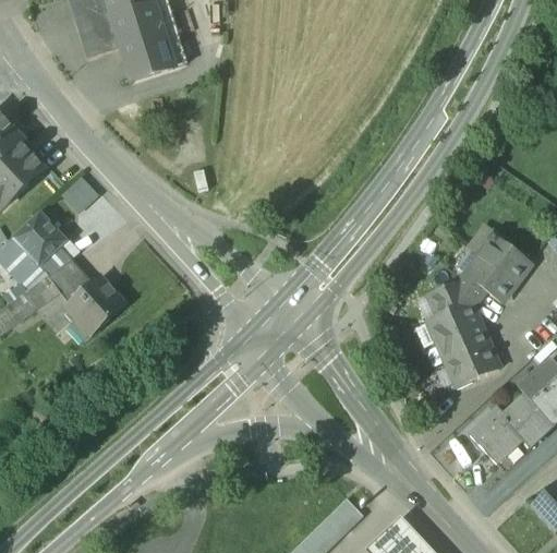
[(76,0),(93,53),(122,45),(113,15),(108,0),(76,0)]
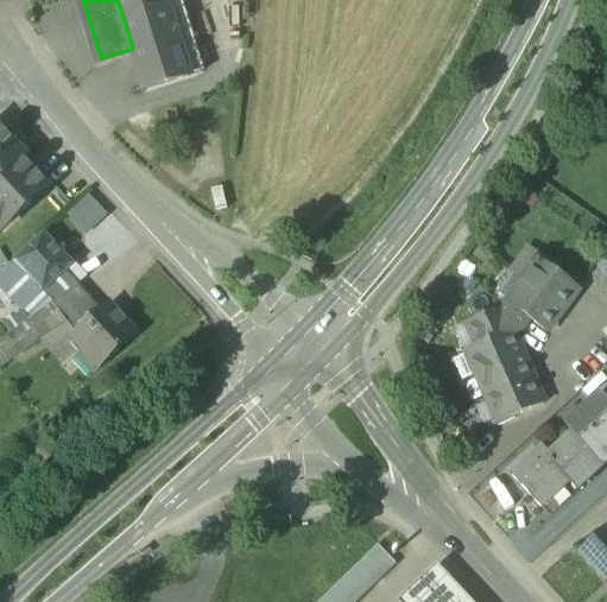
[(118,0),(124,17),(169,1),(168,0),(118,0)]
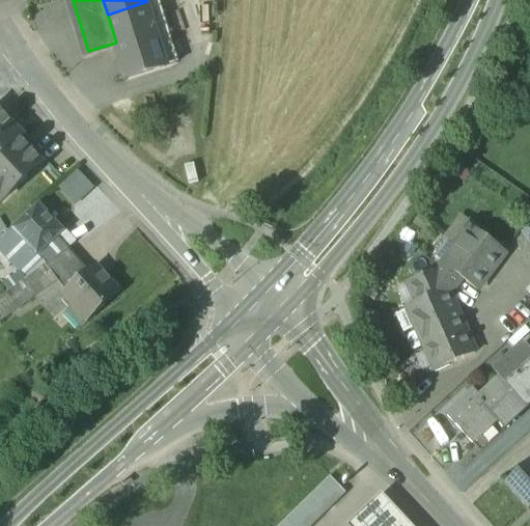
[(151,0),(147,1),(167,62),(177,59),(160,0),(151,0)]
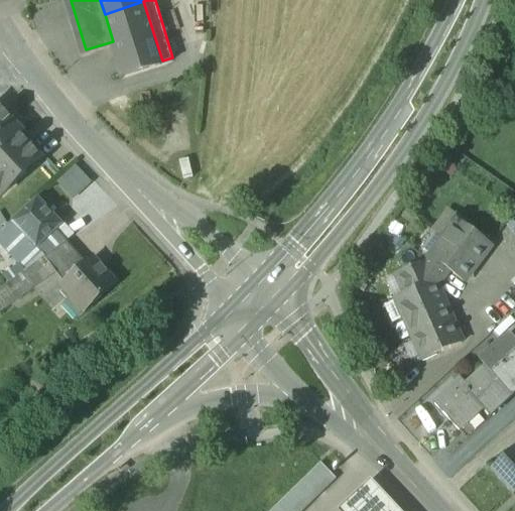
[(143,1),(105,14),(113,41),(123,74),(162,60),(143,1)]
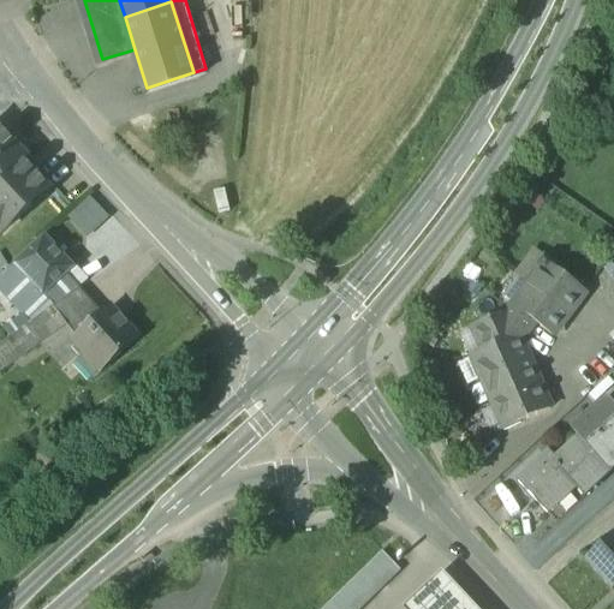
[(27,153),(0,123),(0,177),(23,156),(27,153)]
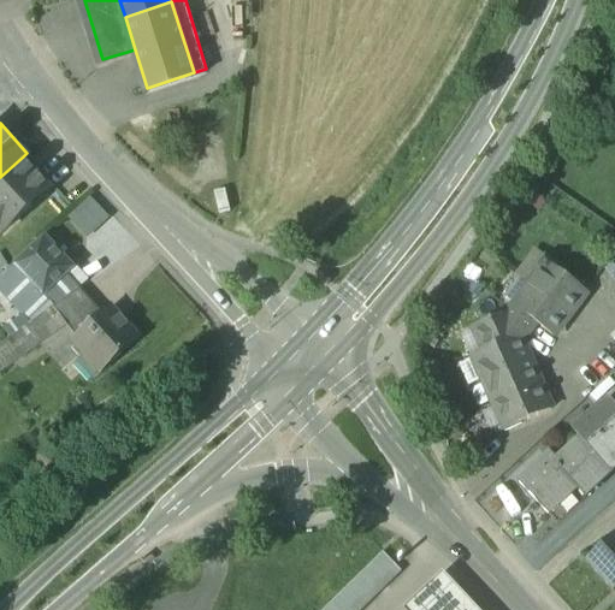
[(23,157),(0,177),(0,224),(4,227),(51,185),(23,157)]
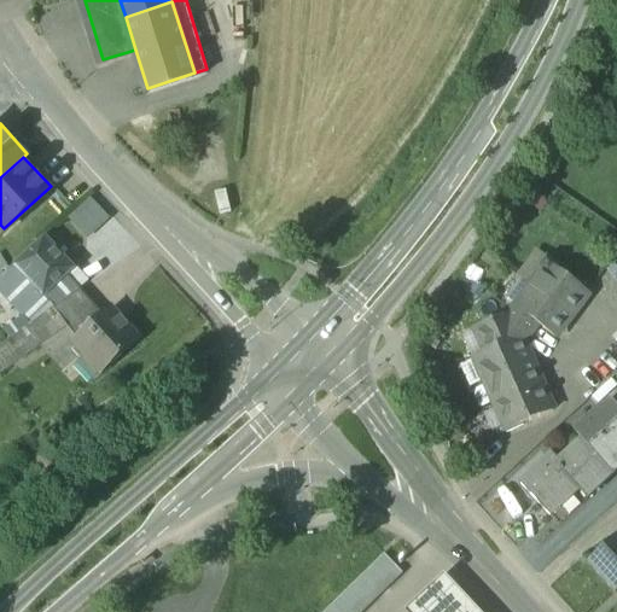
[(70,213),(89,233),(109,215),(91,194),(70,213)]
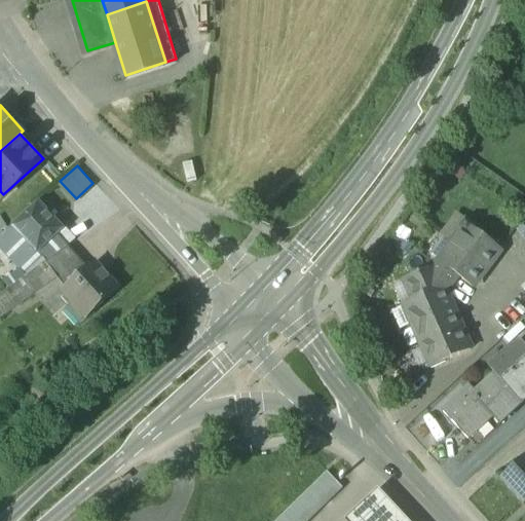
[(64,226),(39,199),(13,223),(38,249),(59,230),(64,226)]
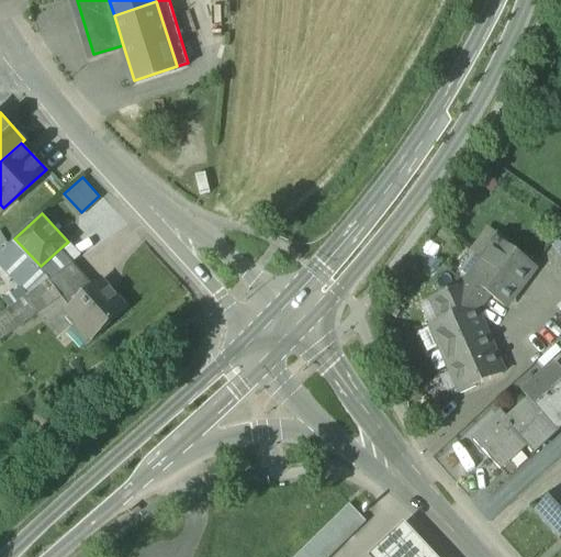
[(493,242),(463,285),(460,282),(433,294),(442,318),(433,321),(462,388),(503,370),(475,308),(487,291),(506,304),(536,263),(506,242),(509,237),(498,230),(491,241),(493,242)]
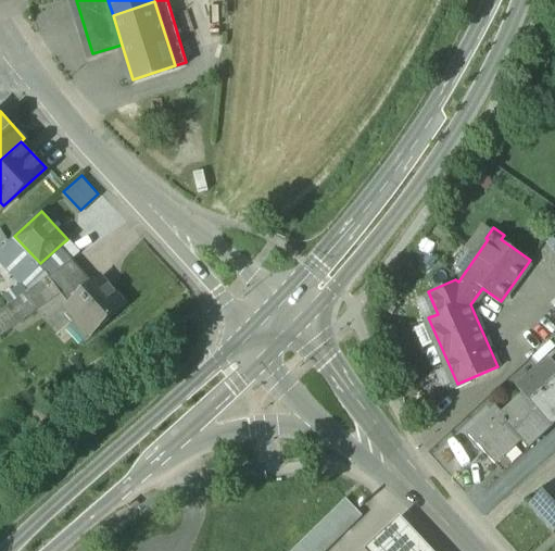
[(40,263),(14,236),(2,247),(37,283),(47,275),(50,273),(40,263)]
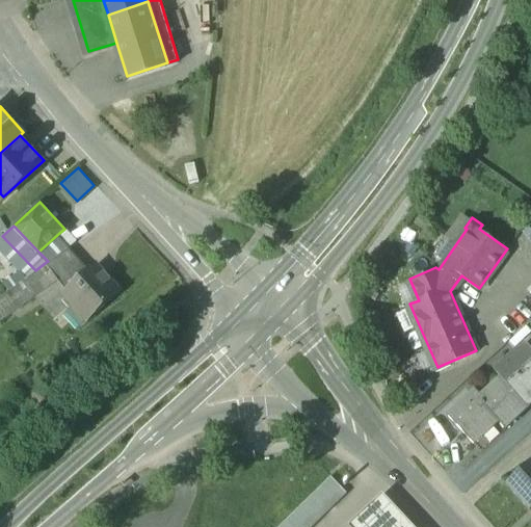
[(70,245),(59,233),(38,252),(48,261),(70,245)]
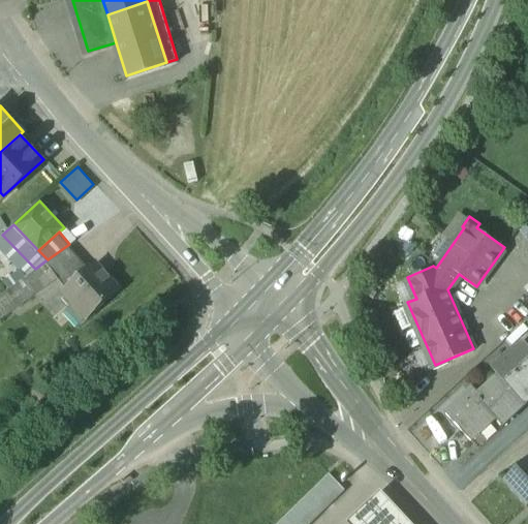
[(90,267),(69,244),(48,259),(44,262),(55,274),(67,287),(90,267)]
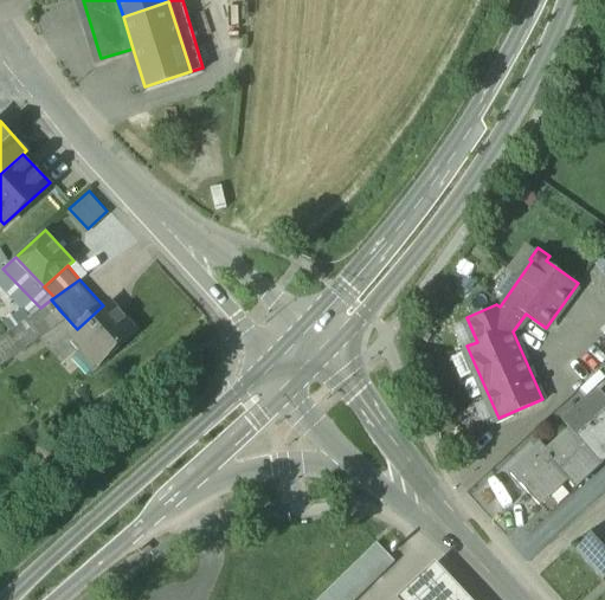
[(137,329),(110,298),(103,305),(77,329),(73,333),(84,346),(100,362),(100,363),(137,329)]
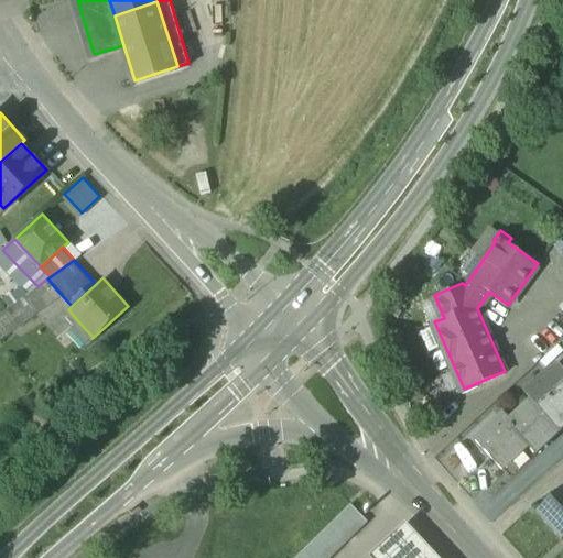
[(38,286),(0,313),(0,337),(40,309),(38,306),(58,292),(47,279),(38,286)]
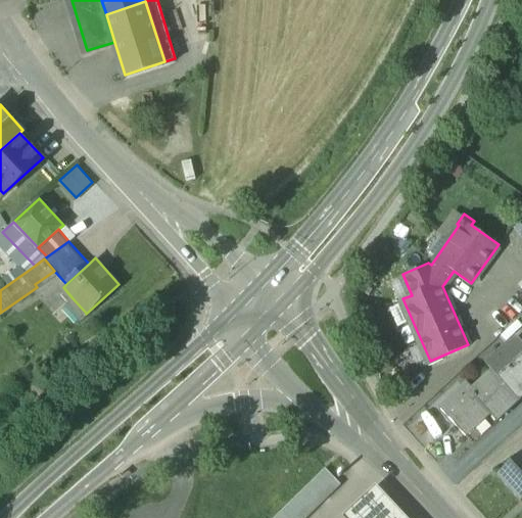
[(86,313),(73,298),(67,303),(80,318),(86,313)]
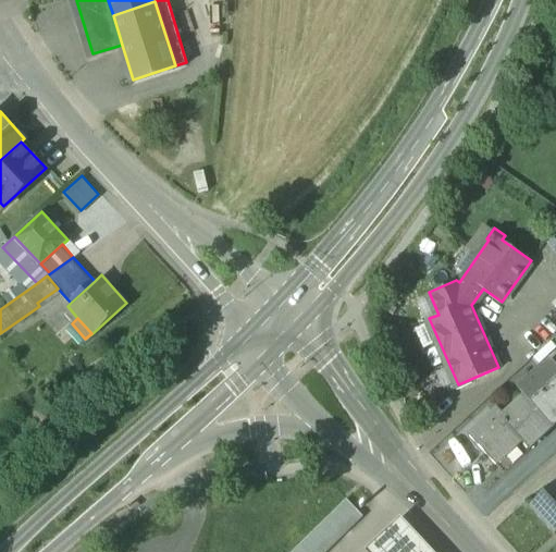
[(555,370),(548,363),(522,387),(528,392),(555,421),(555,370)]
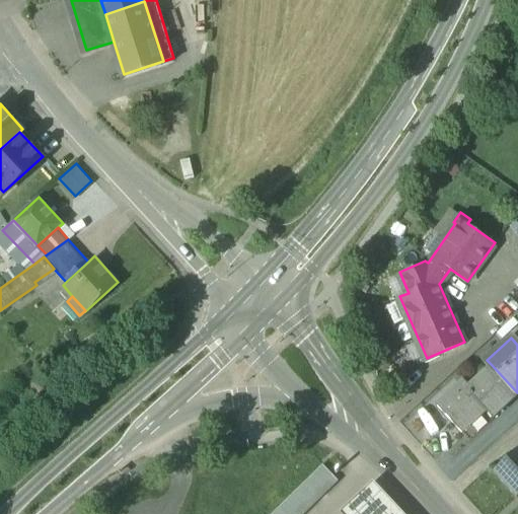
[(492,365),(470,385),(465,380),(440,404),(462,429),(486,407),(493,415),(517,392),(492,365)]
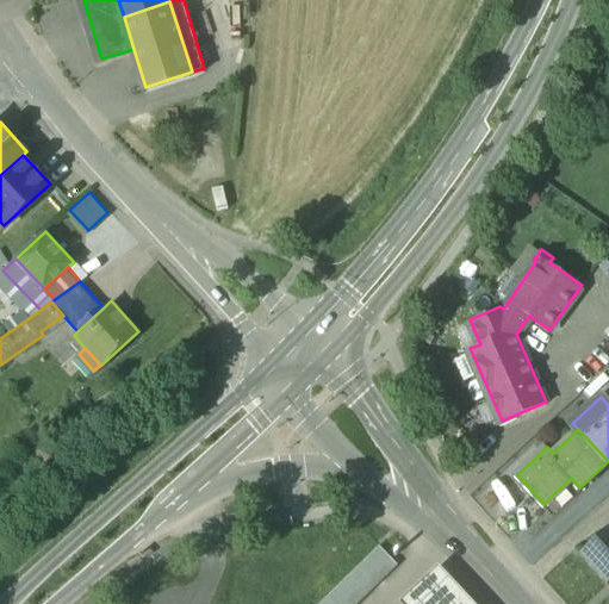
[(608,527),(580,552),(607,580),(608,579),(608,527)]
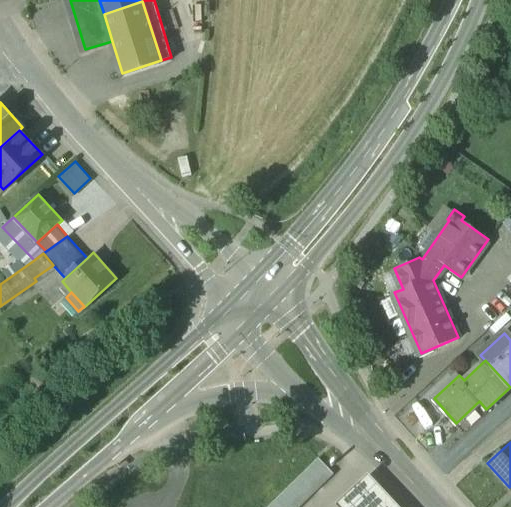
[(319,454),(265,506),(296,506),(334,470),(319,454)]
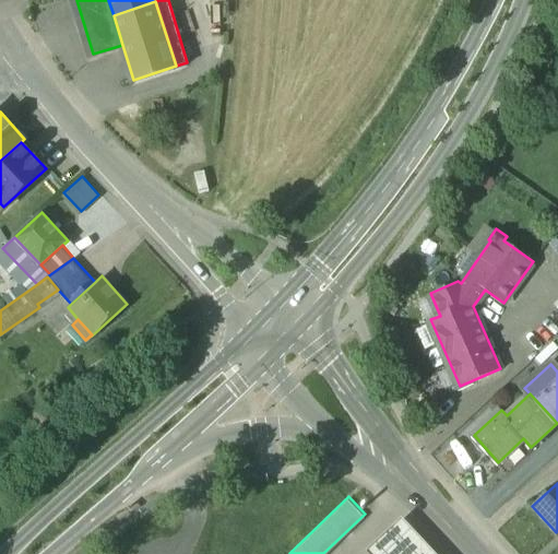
[(374,553),(437,553),(403,516),(368,547),(374,553)]
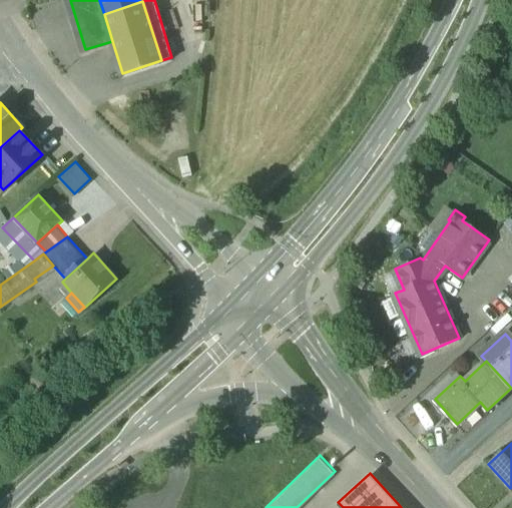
All buildings are outlined.
